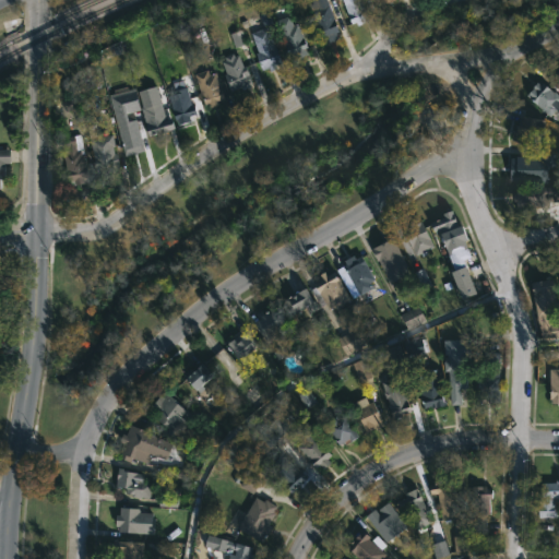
[(326,0),(328,2),(340,32),(336,33),(339,37),(322,44),(312,20),(309,21),(302,0),(326,0)]
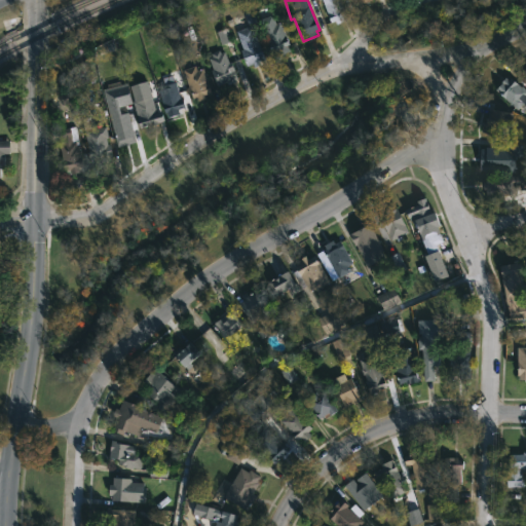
[(339,0),(347,21),(337,25),(336,21),(331,23),(322,0),(339,0)]
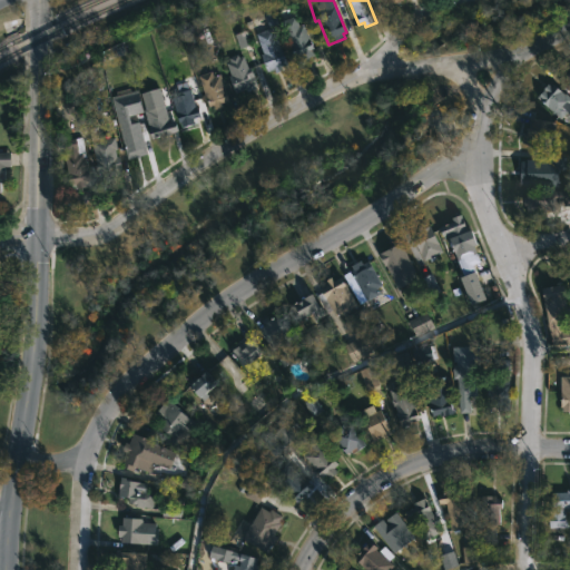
[(304,25),(312,45),(314,43),(316,49),(295,57),(285,31),(291,29),(291,26),(294,25),(295,27),(304,25)]
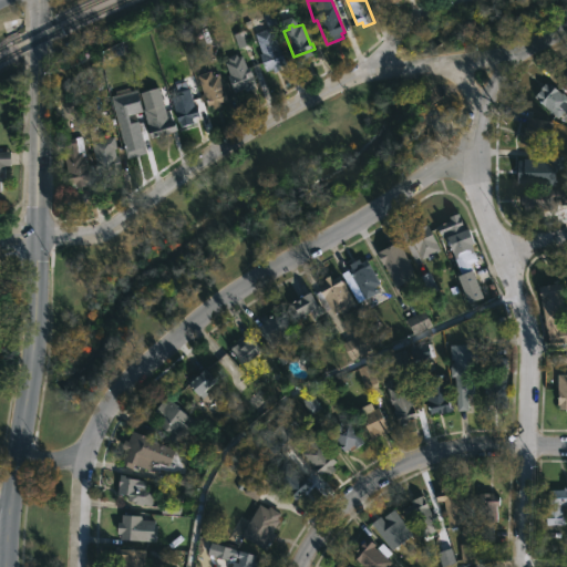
[(280,66),(281,70),(274,72),(272,69),(266,72),(260,58),(263,57),(254,33),(271,27),(286,64),(280,66)]
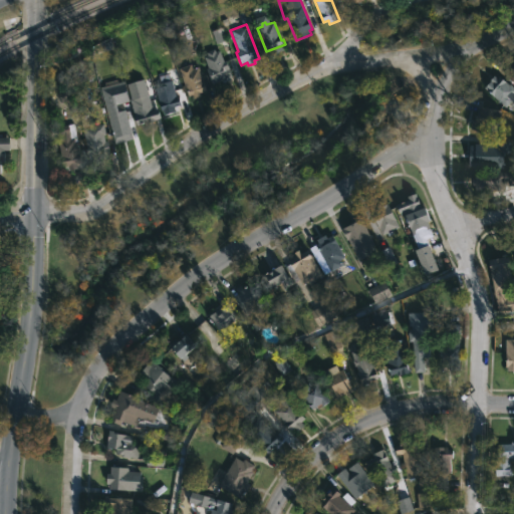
[(214,49),(215,51),(219,50),(224,61),(226,60),(231,76),(230,76),(231,78),(213,84),(206,68),(208,67),(204,57),(208,55),(206,52),(214,49)]
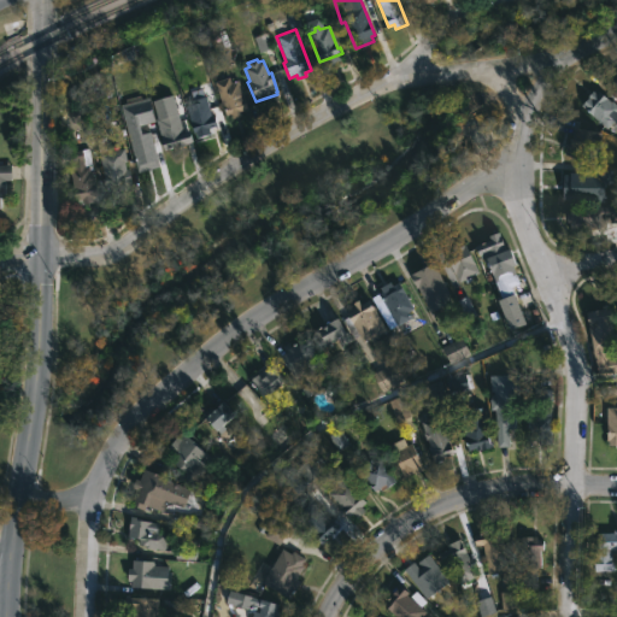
[(229,77),(230,83),(238,80),(248,109),(241,111),(242,116),(231,119),(230,115),(227,116),(215,82),(229,77)]
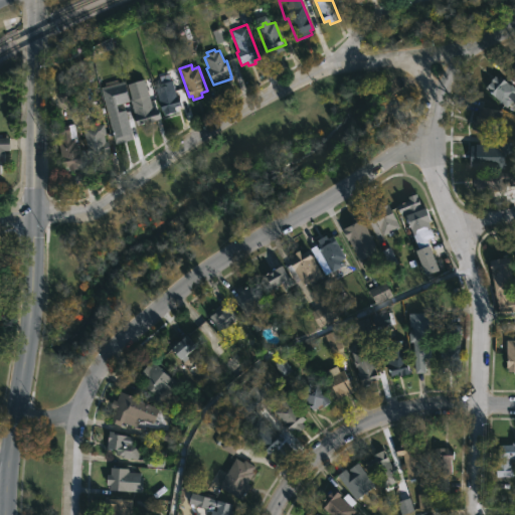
[(496,76),(498,78),(500,75),(514,88),(514,103),(512,101),(507,108),(485,89),(496,76)]
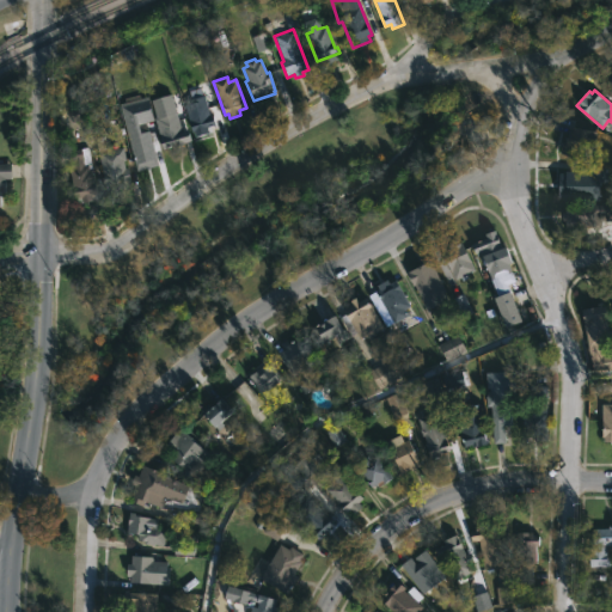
[(204,96),(210,116),(213,115),(215,126),(207,128),(209,134),(197,138),(195,129),(191,130),(184,105),(190,104),(189,101),(204,96)]
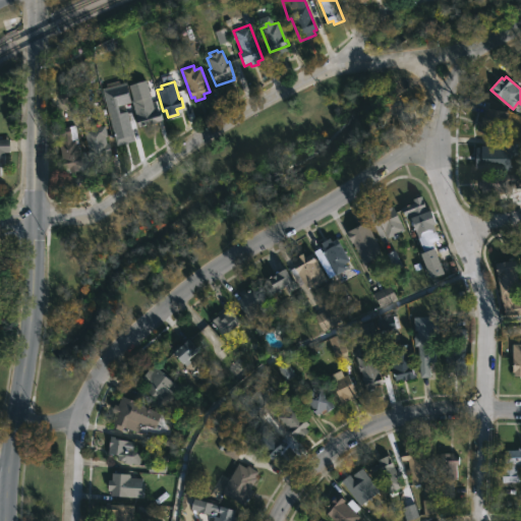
[(149,95),(150,95),(155,112),(160,110),(163,120),(151,125),(150,123),(138,127),(131,101),(135,99),(134,96),(148,92),(149,95)]
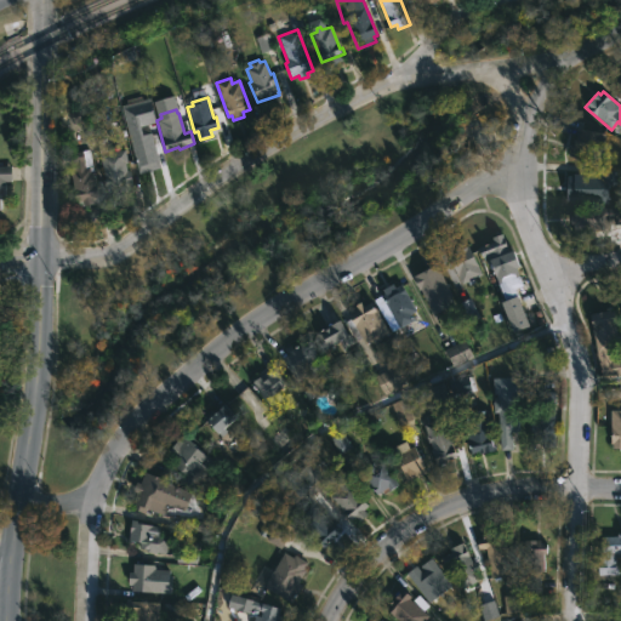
[(160,169),(140,174),(127,131),(149,125),(161,169),(160,169)]
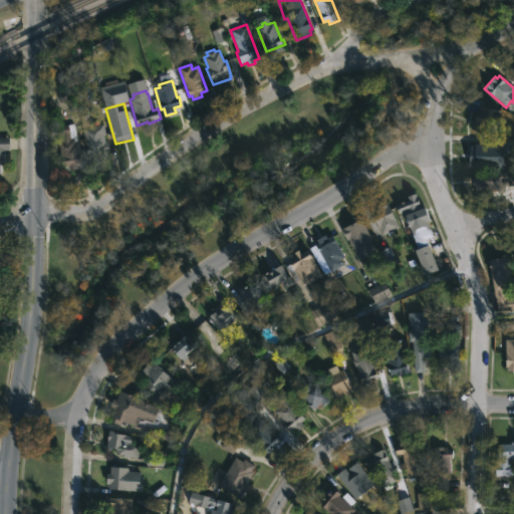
[(501,110),(495,137),(471,131),(474,119),(476,120),(480,105),(501,110)]
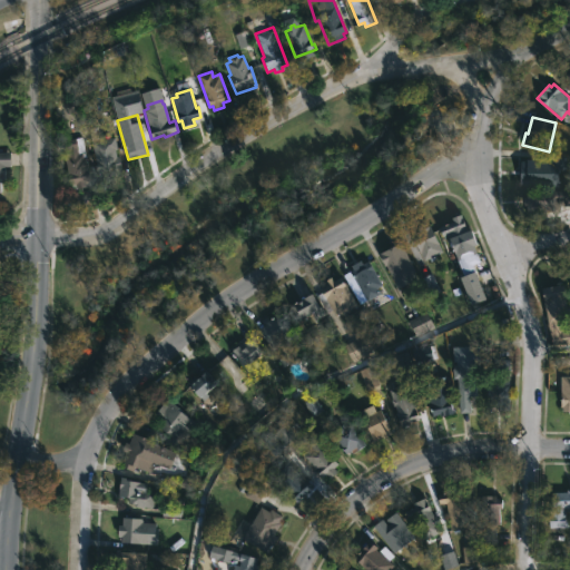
[(97,126),(99,140),(115,137),(117,149),(116,149),(117,157),(119,156),(121,173),(95,177),(92,164),(95,163),(88,128),(97,126)]
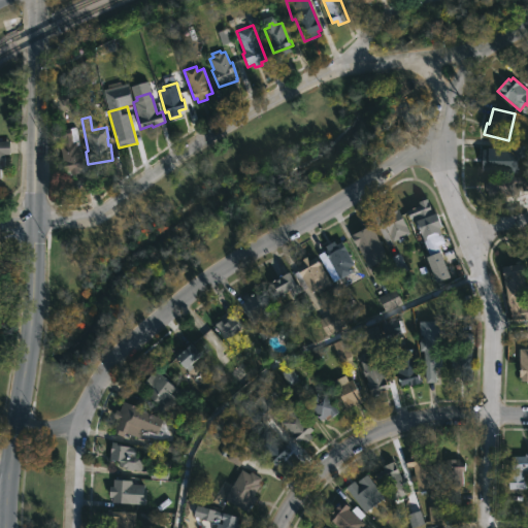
[(72,175),(66,176),(60,145),(62,145),(60,130),(75,127),(85,168),(83,168),(84,172),(72,175)]
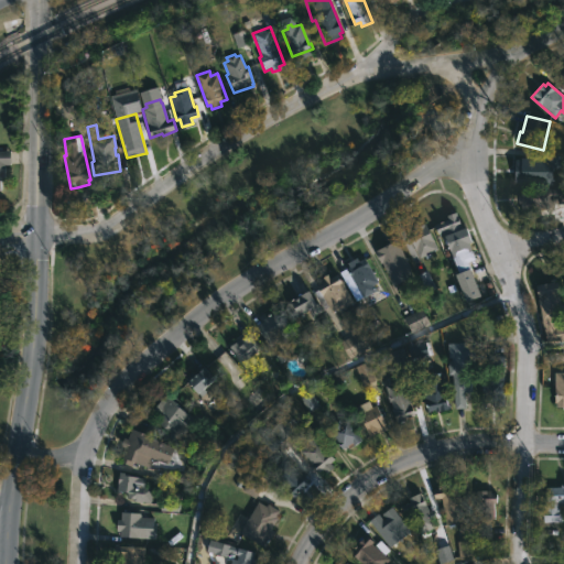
[(4,172),(3,181),(1,181),(1,191),(0,191),(0,150),(10,150),(10,165),(4,165),(4,172)]
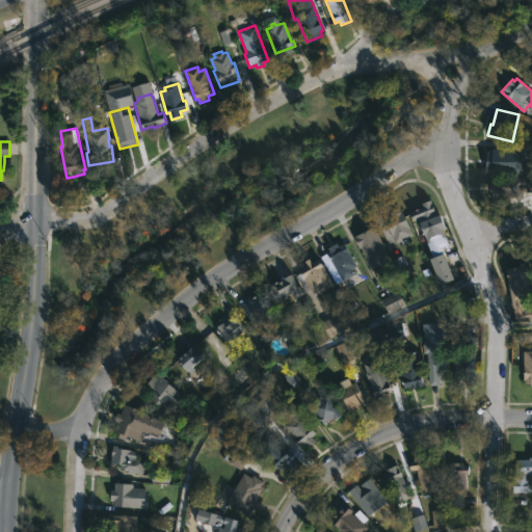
[(523,160),(523,175),(490,175),(491,173),(486,173),(486,151),(491,151),(491,149),(510,150),(510,147),(529,147),(529,160),(523,160)]
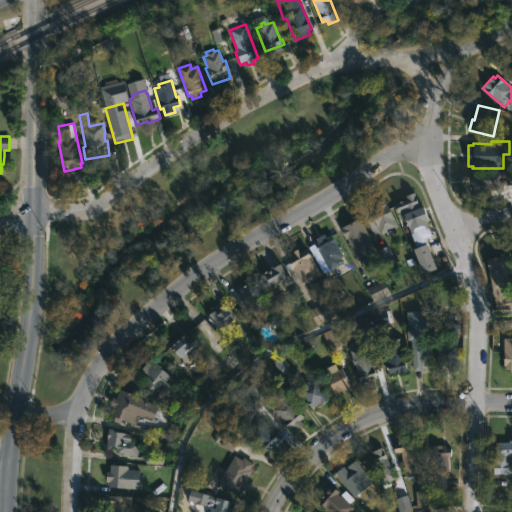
[(511,171),(511,186),(506,186),(506,177),(502,178),(502,189),(490,189),(490,194),(474,194),(473,172),(511,171)]
